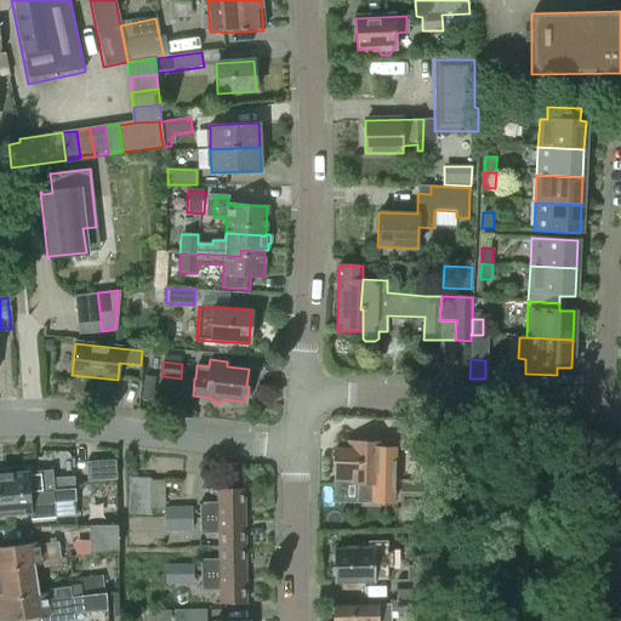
[(358,483),(357,502),(392,503),(393,446),(382,446),(382,444),(348,443),(348,450),(334,450),(334,472),(334,482),(358,483)]
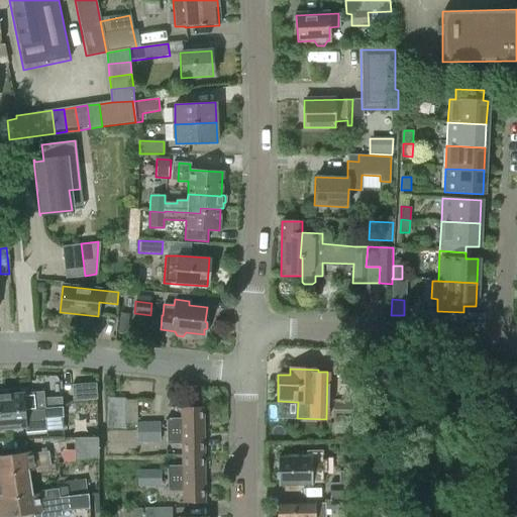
[(76,389),(76,401),(97,400),(96,387),(76,389)]
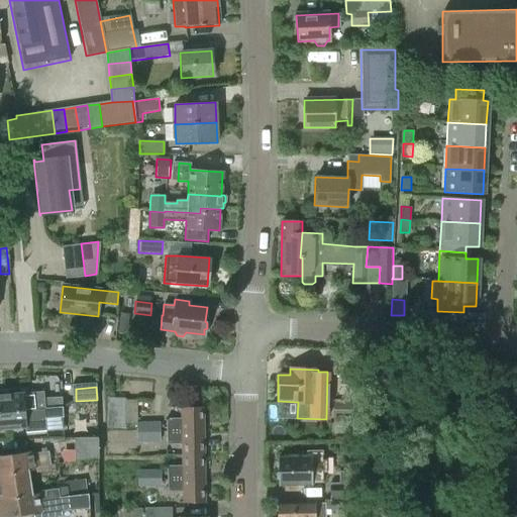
[(0,394),(0,413),(56,409),(56,407),(62,407),(61,397),(43,398),(42,391),(0,394)]
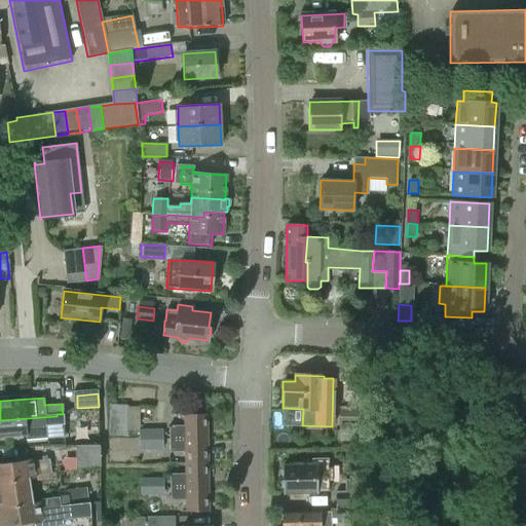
[(109,405),(109,435),(126,436),(127,406),(109,405)]
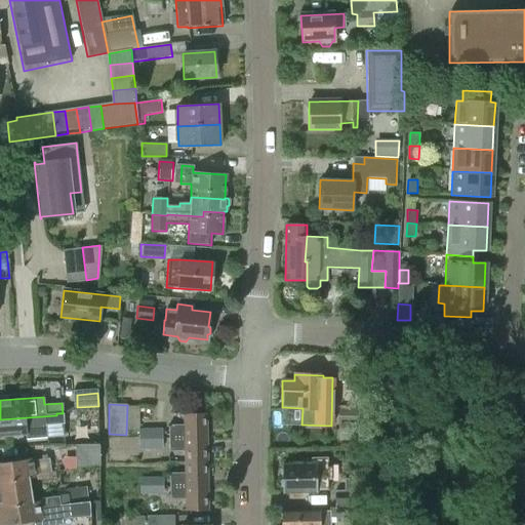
[(338,408),(338,422),(363,423),(363,409),(338,408)]
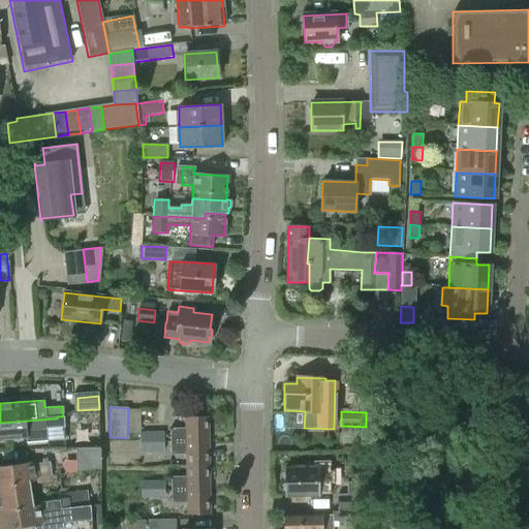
[(57,418),(0,423),(0,439),(26,438),(26,442),(65,439),(64,416),(63,416),(57,416),(57,418)]
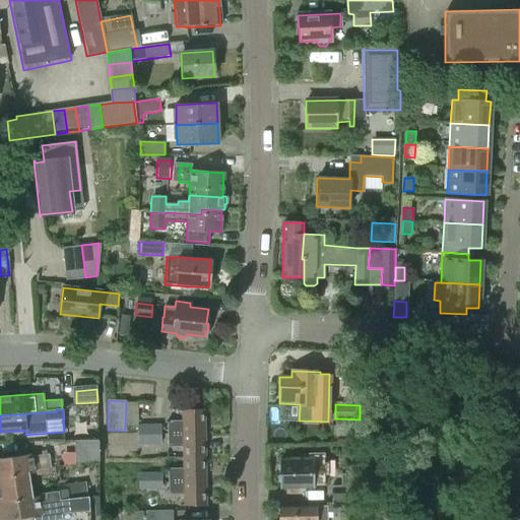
[(167,421),(168,434),(204,434),(203,409),(183,409),(183,420),(167,421)]
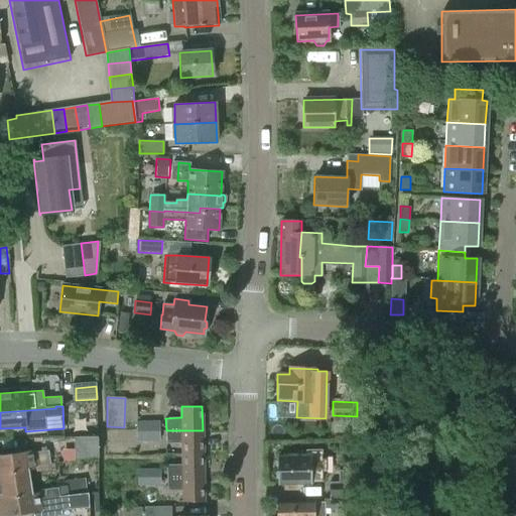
[(136,422),(136,431),(159,430),(159,421),(136,422)]
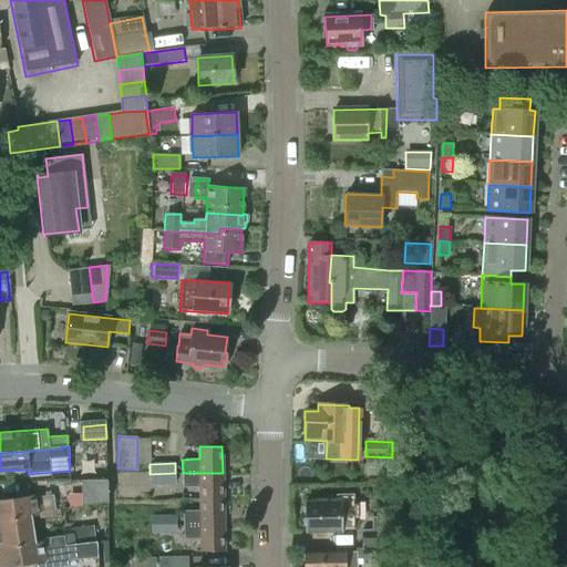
[(175,473),(150,474),(151,485),(175,484),(175,473)]
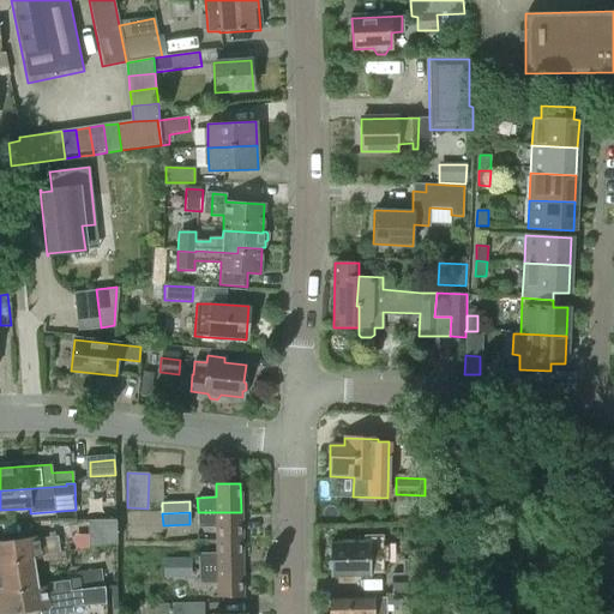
[(216,528),(217,541),(241,540),(241,512),(198,512),(198,528),(216,528)]
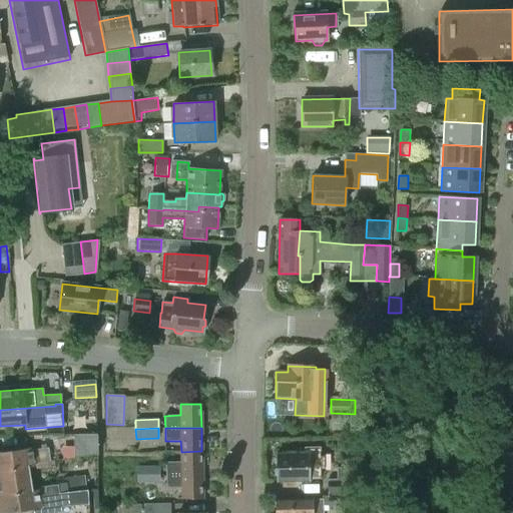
[(97,454),(96,435),(73,435),(74,458),(97,454)]
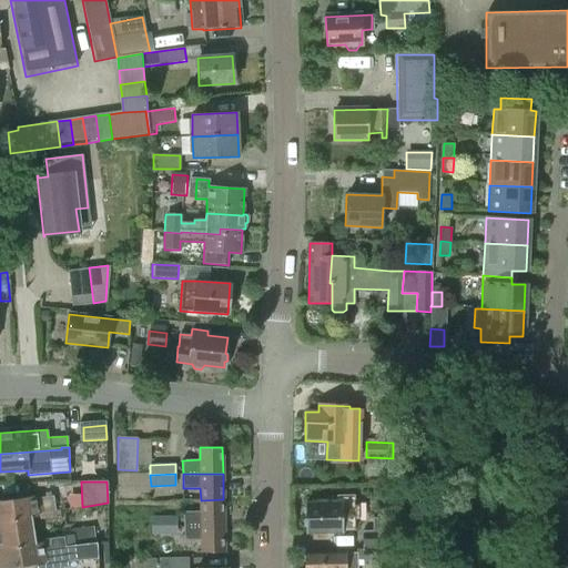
[(0,500),(0,520),(30,516),(31,517),(38,516),(37,514),(56,511),(53,496),(34,498),(34,496),(0,500)]
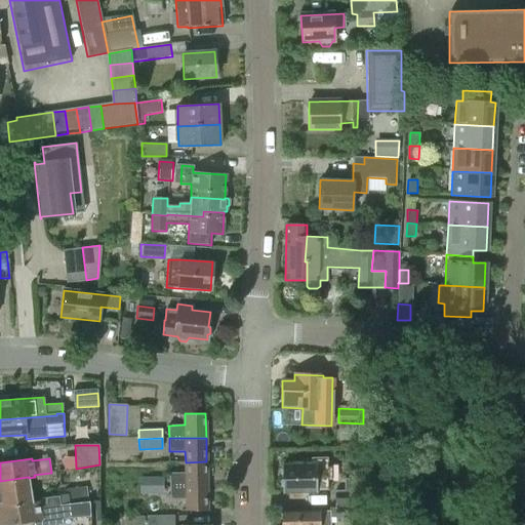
[(312,465),(283,465),(283,479),(281,481),(281,487),(283,488),(284,493),(315,492),(315,490),(327,490),(327,480),(331,479),(331,467),(327,467),(327,458),(311,458),(312,465)]
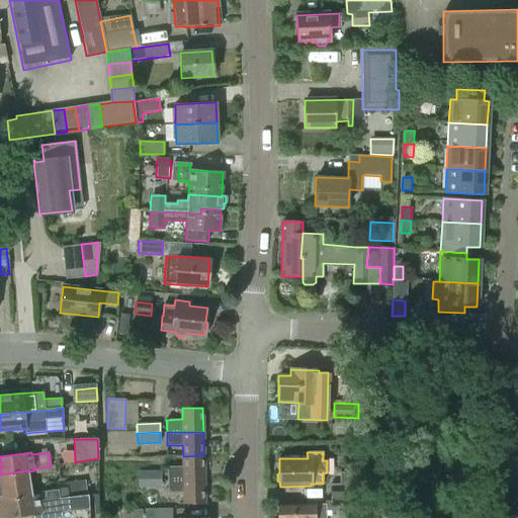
[(167,466),(167,481),(203,480),(203,455),(183,456),(183,466),(167,466)]
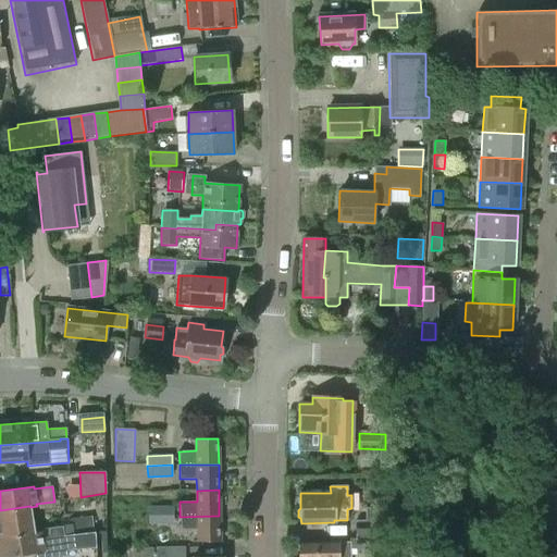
[(356,521),(356,539),(376,539),(376,537),(385,537),(385,499),(374,499),(374,508),(366,508),(366,520),(356,521)]
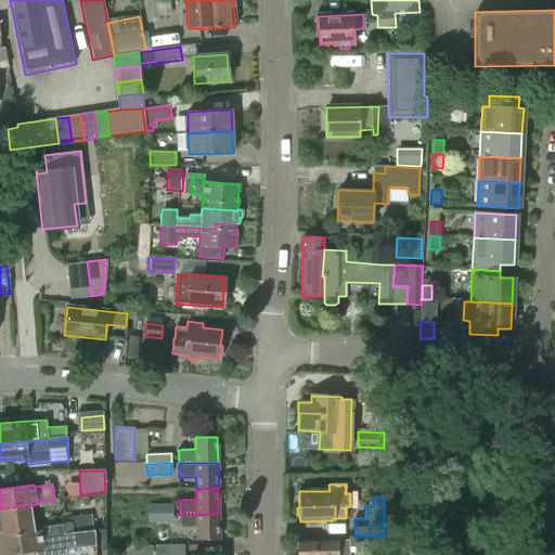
[(0,508),(0,538),(34,533),(34,531),(30,505),(29,504),(0,508)]
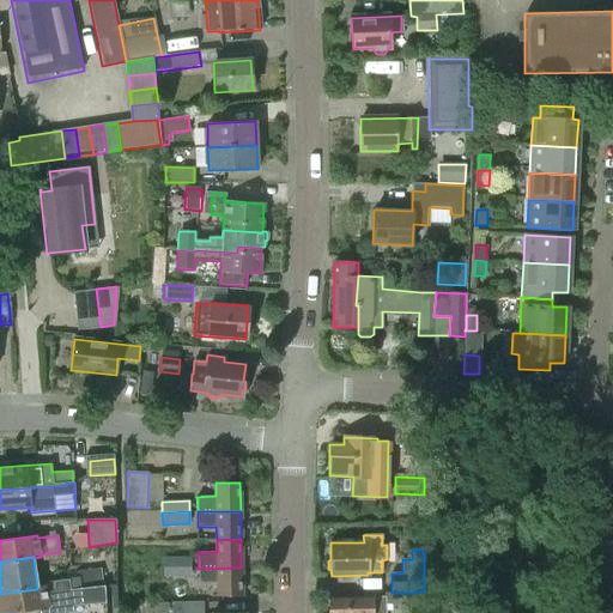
[(163,558),(163,569),(190,569),(190,558),(163,558)]
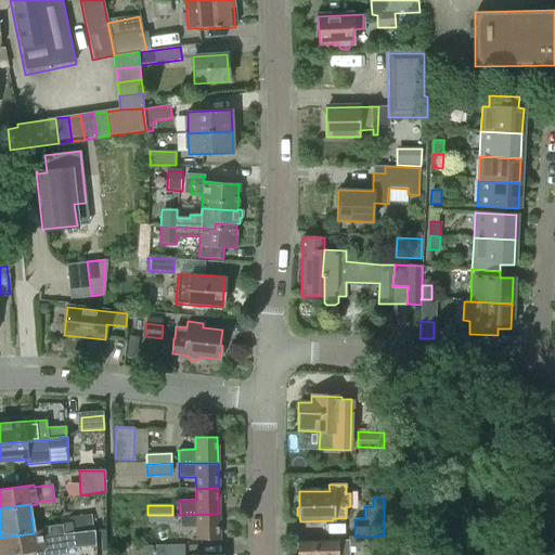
[(48,527),(49,532),(50,537),(64,534),(64,533),(93,530),(91,514),(68,518),(69,525),(63,526),(63,525),(48,527)]
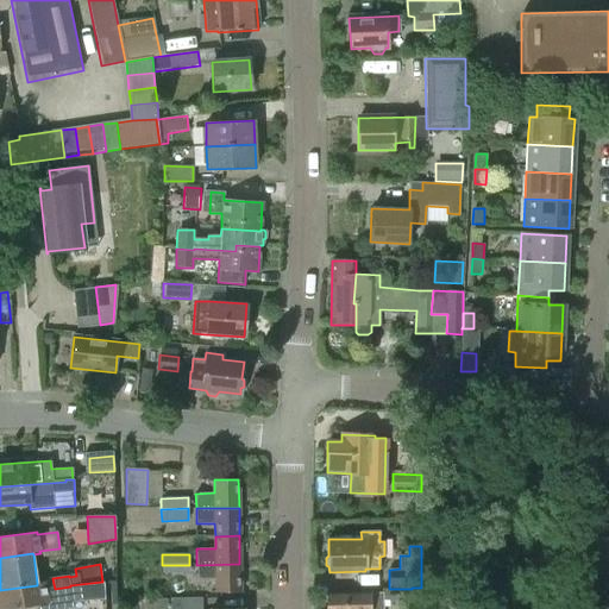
[(239,564),(196,565),(196,579),(215,579),(217,592),(240,591),(239,564)]
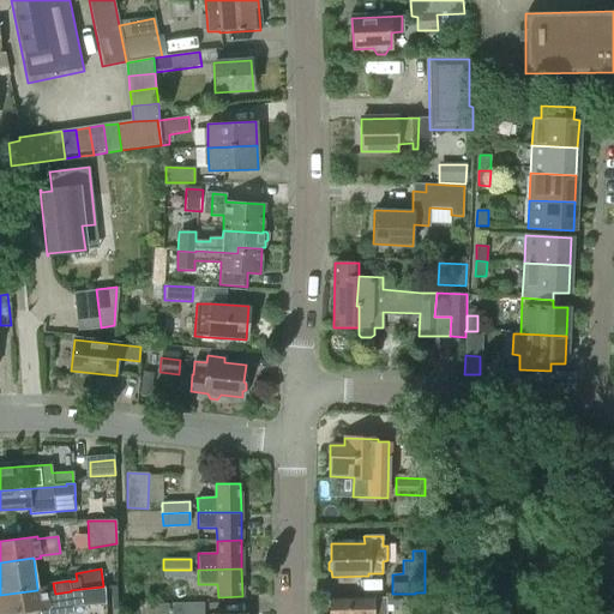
[(37,590),(0,595),(0,613),(38,609),(38,613),(64,613),(73,613),(71,591),(55,594),(54,589),(44,590),(44,587),(37,588),(37,590)]
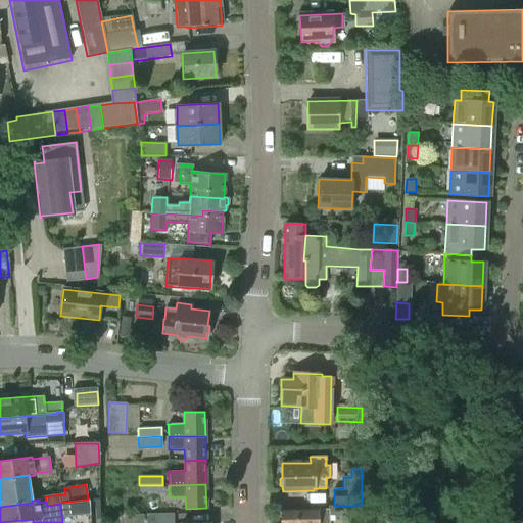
[(353,506),(334,506),(328,506),(327,510),(318,511),(318,509),(282,510),(282,509),(281,509),(281,522),(327,522),(328,521),(334,521),(334,517),(353,517),(353,506)]
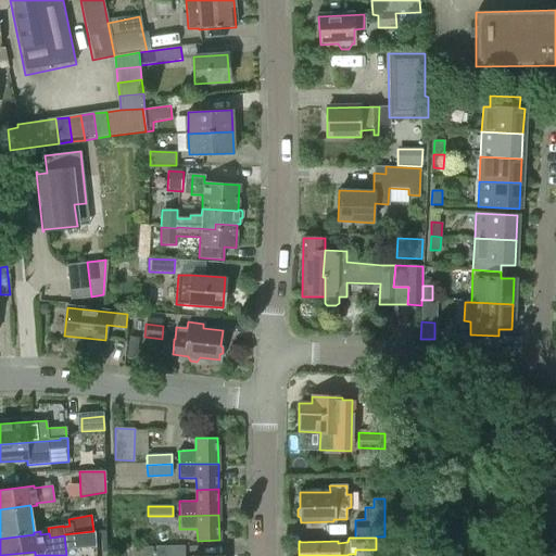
[(97,555),(98,544),(88,544),(88,555),(85,555),(97,555)]
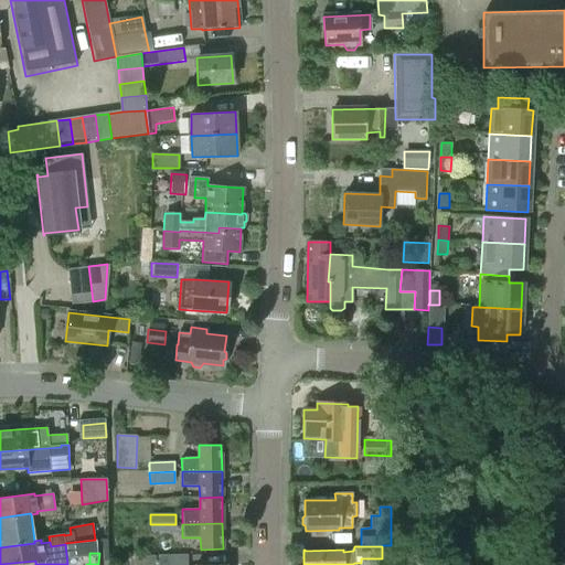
[(158,564),(187,564),(188,555),(158,555),(158,564)]
